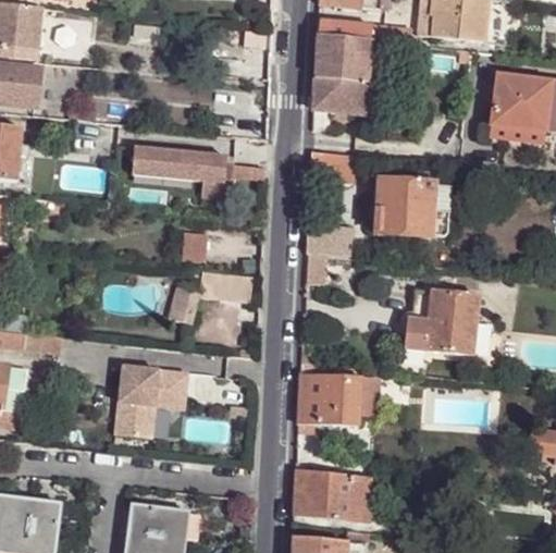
[(318,0),(318,4),(381,11),(388,12),(390,0),(318,0)]
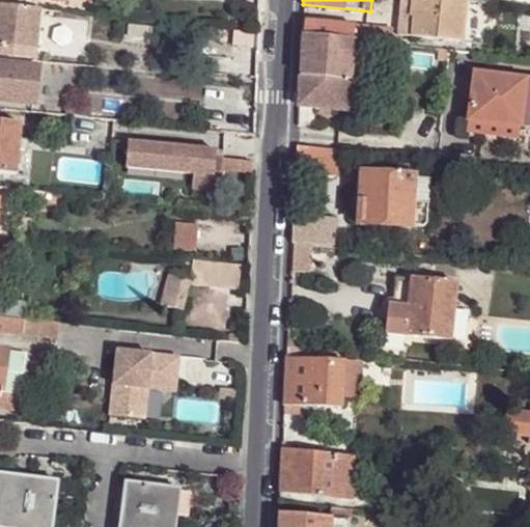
[(463,40),(467,0),(401,0),(398,34),(463,40)]
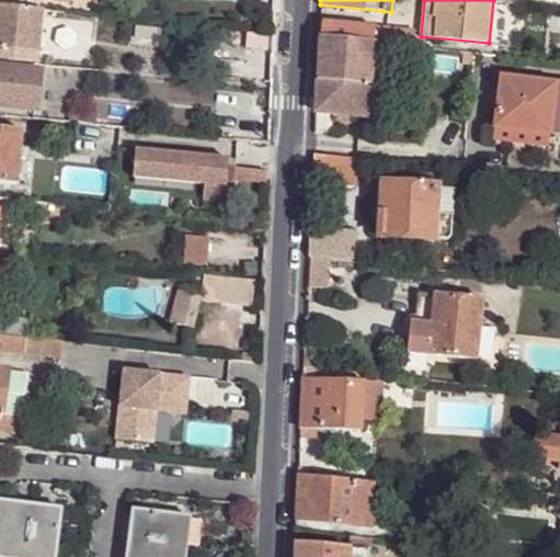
[(42,6),(0,1),(0,46),(37,49),(42,6)]
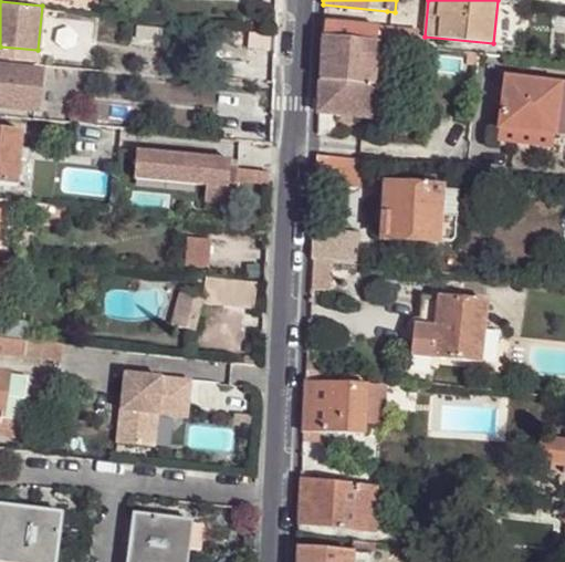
[(377,42),(417,45),(418,29),(378,25),(323,20),(322,37),(377,42)]
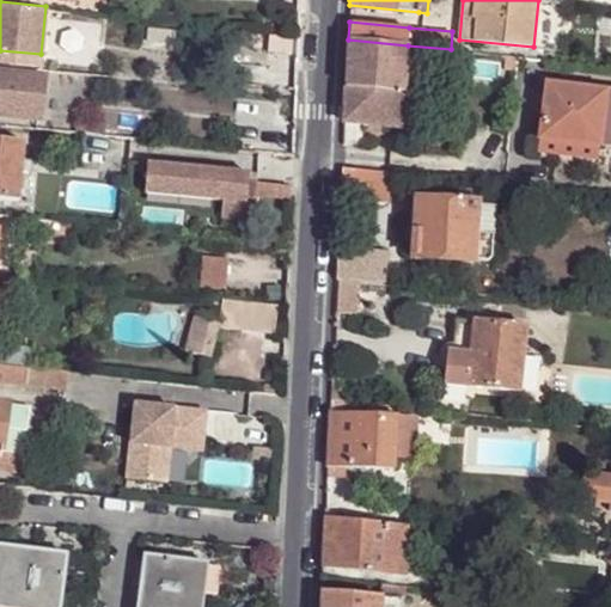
[(298,32),(281,31),(280,57),(297,59),(298,32)]
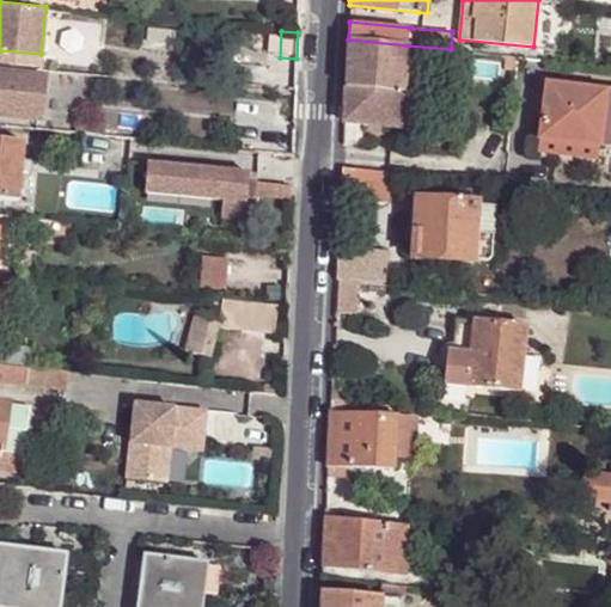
[(399,126),(408,46),(348,40),(344,120),(343,142),(360,143),(362,122),(399,126)]
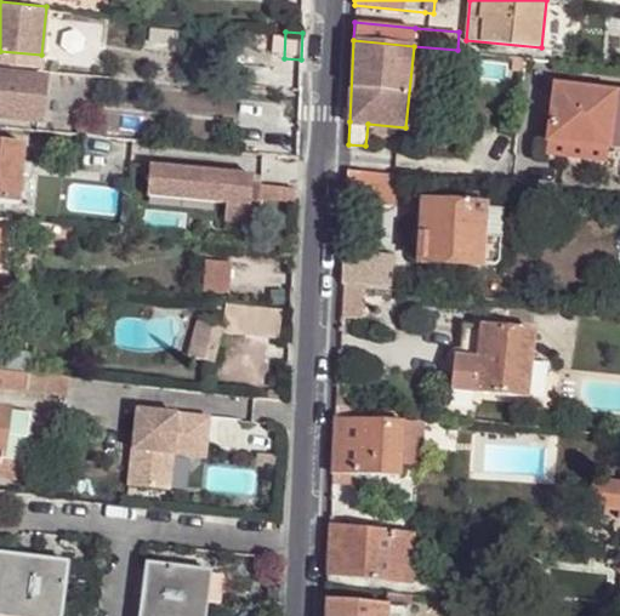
[(0,62),(40,68),(41,55),(0,51),(0,62)]
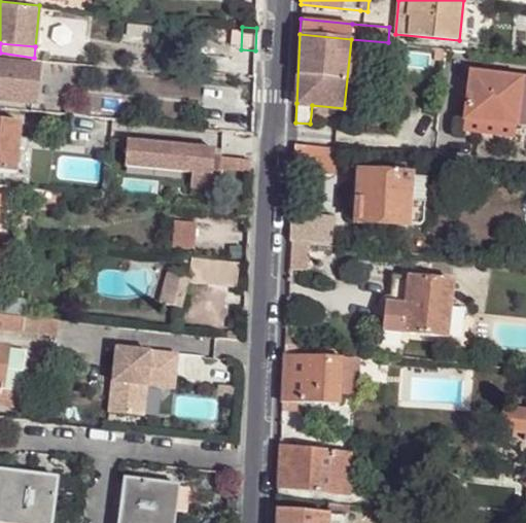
[(446,47),(434,46),(434,58),(445,59),(446,47)]
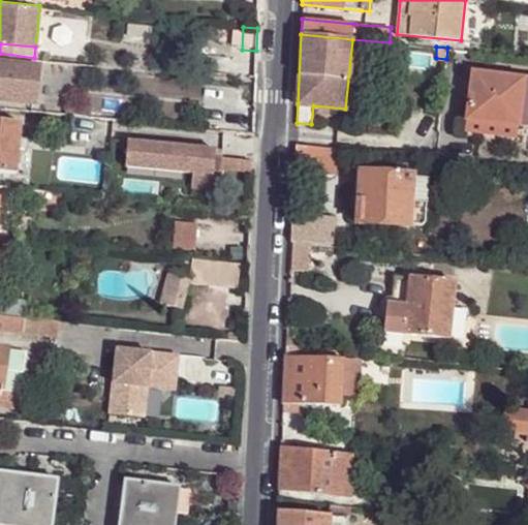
[(202,53),(200,65),(227,68),(228,57),(202,53)]
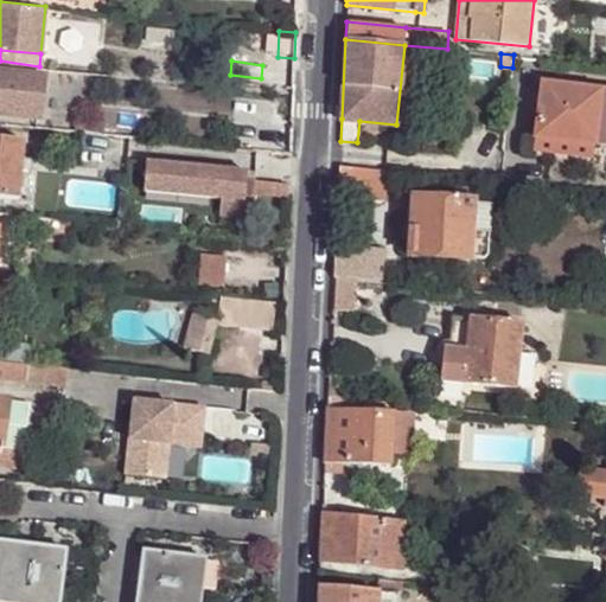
[(0,111),(39,116),(43,75),(0,70),(0,111)]
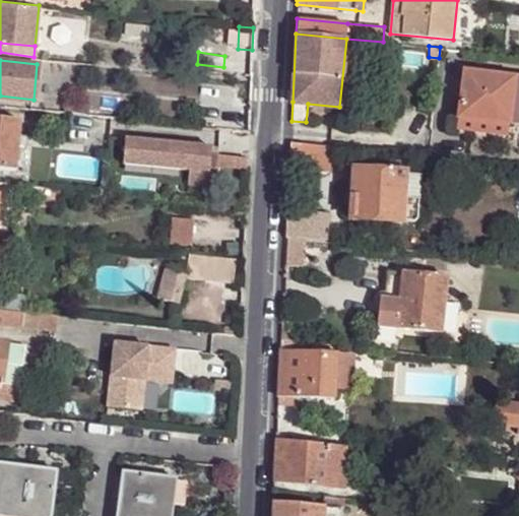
[(512,121),(516,73),(464,68),(463,80),(462,93),(460,116),(512,121)]
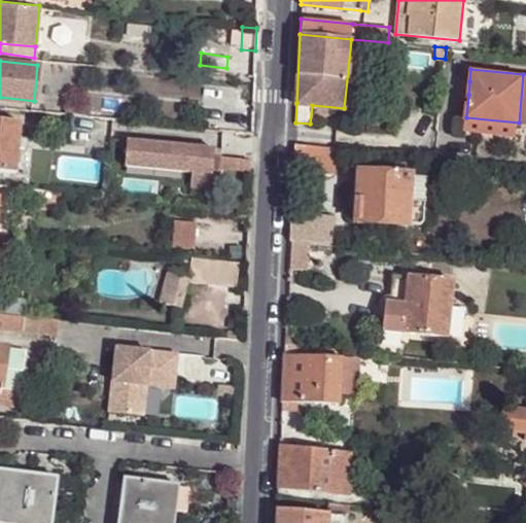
[(65,103),(64,110),(90,112),(90,105),(65,103)]
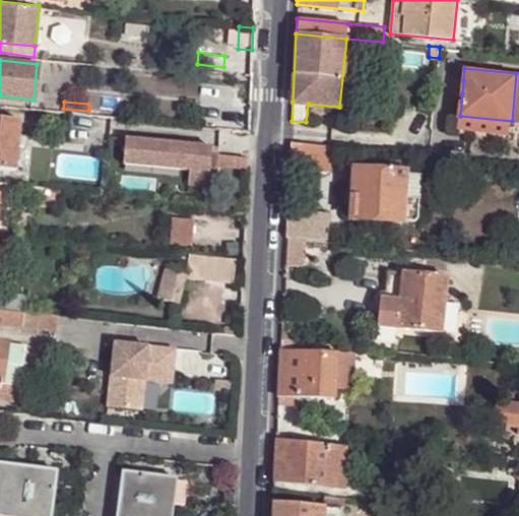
[(218,107),(218,119),(242,120),(243,109),(218,107)]
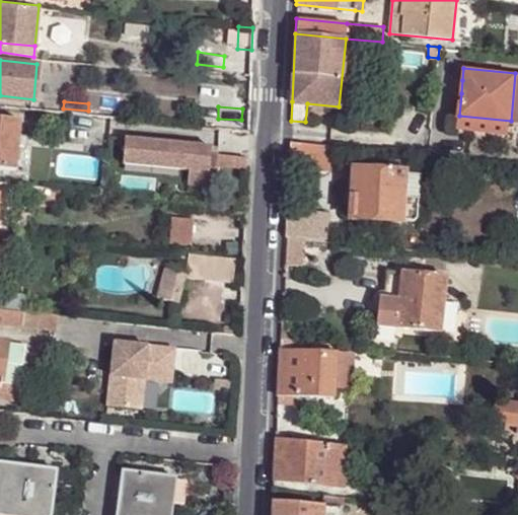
[(0,165),(16,167),(20,117),(0,115),(0,165)]
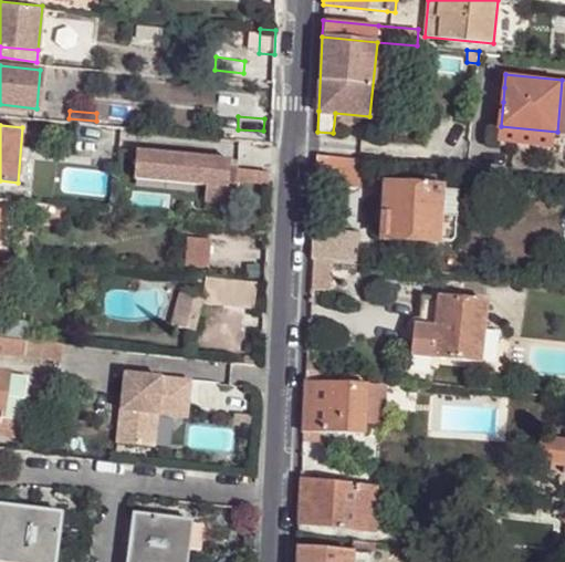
[(137,146),(134,174),(206,181),(205,197),(233,200),(237,165),(203,162),(205,153),(137,146)]
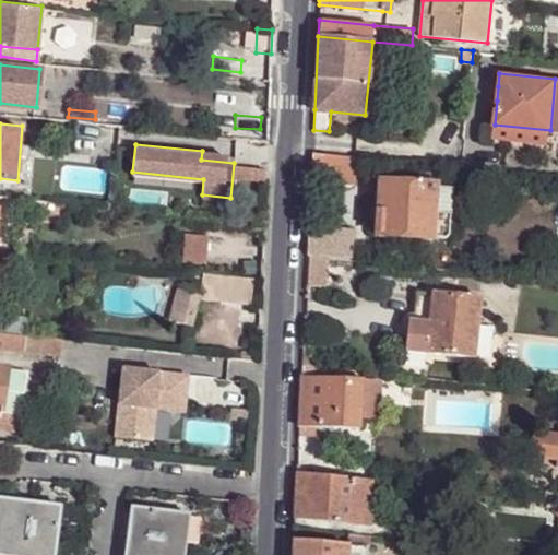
[(355,155),(323,152),(321,182),(353,185),(355,155)]
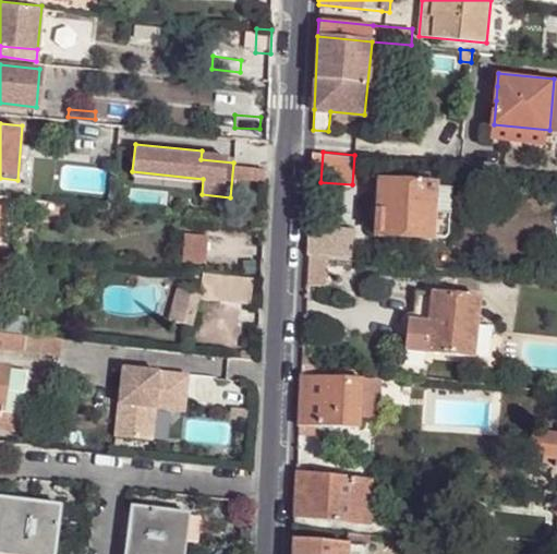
[(203,179),(132,171),(130,187),(202,194),(203,179)]
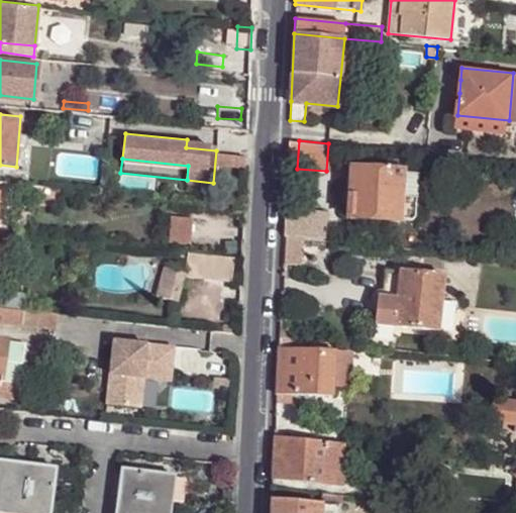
[(351,167),(348,217),(399,221),(402,171),(351,167)]
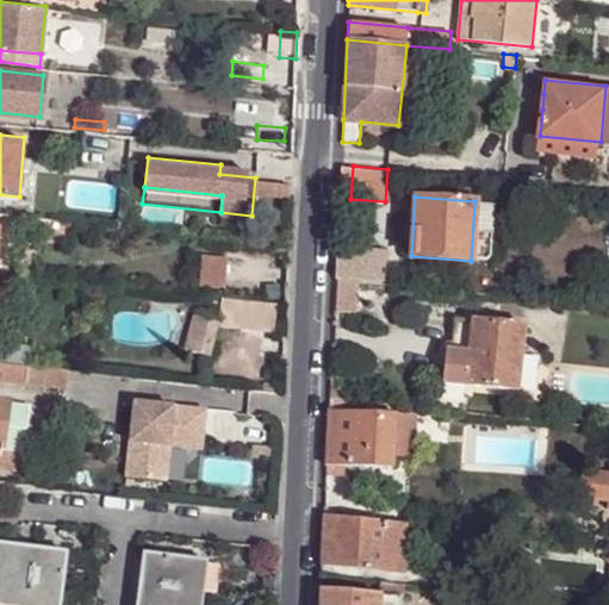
[(39,213),(14,211),(13,222),(38,225),(39,213)]
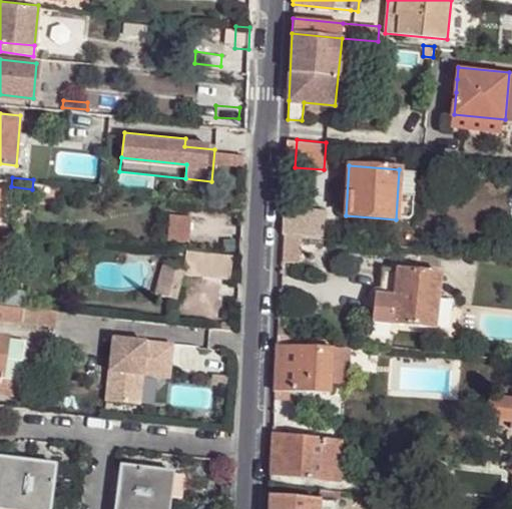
[(300,234),(320,237),(322,210),(284,207),(283,232),(300,234)]
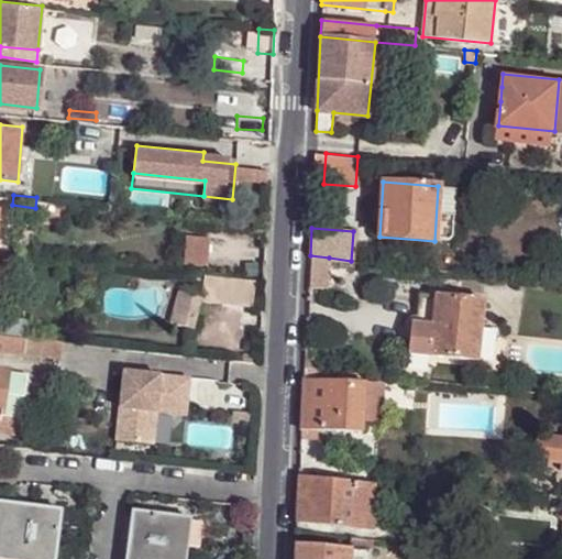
[(185,234),(183,262),(206,263),(208,237),(185,234)]
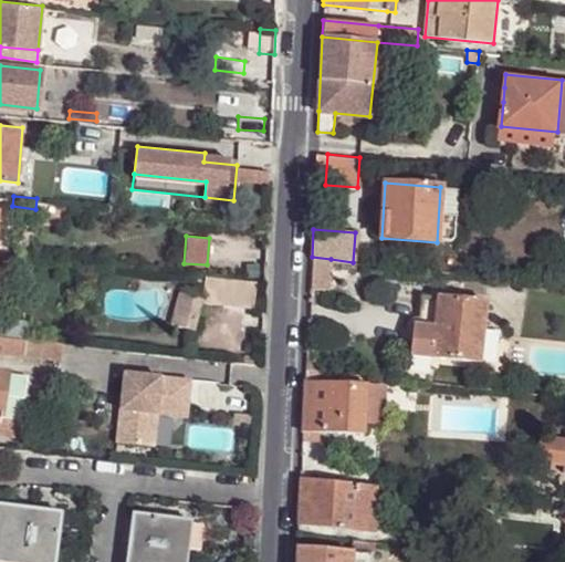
[(330,290),(331,259),(312,257),(310,289),(330,290)]
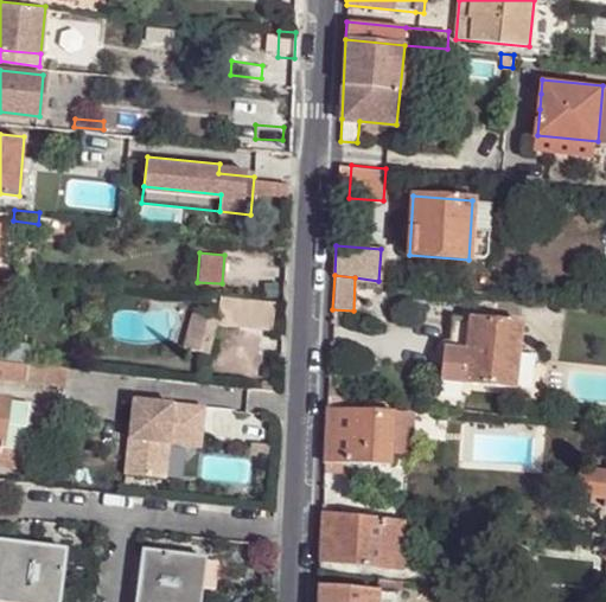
[(217,321),(217,322),(272,331),(274,303),(219,296),(217,321)]
